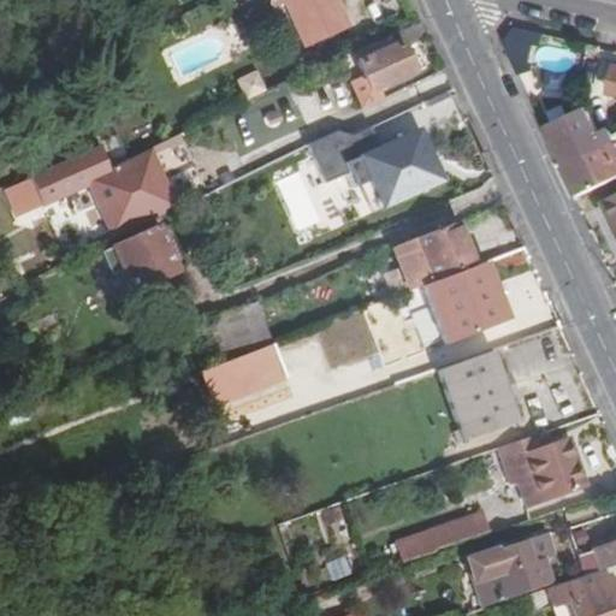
[(268,0),(272,7),(282,3),(296,33),(302,47),(344,27),(331,0),(268,0)]
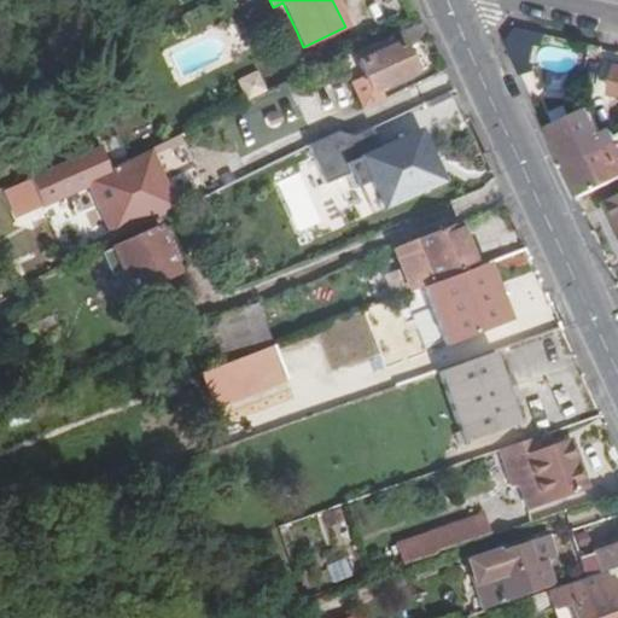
[(371,89),(412,70),(398,42),(357,62),(371,89)]
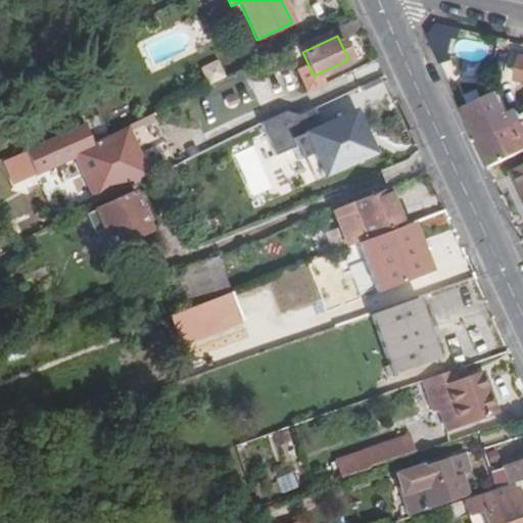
[(496,90),(461,106),(488,165),(522,149),(522,55),(519,54),(514,75),(522,77),(522,102),(507,110),(496,90)]
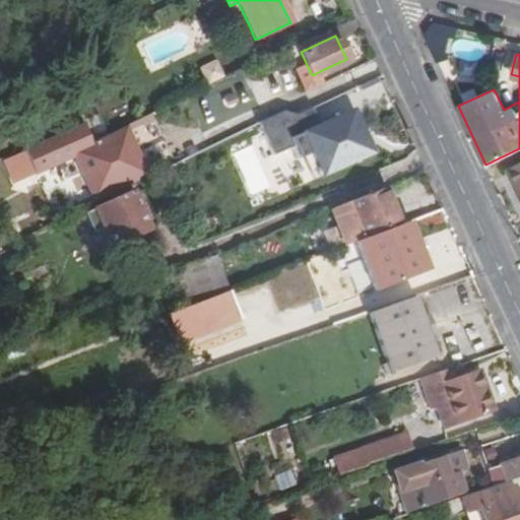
[(358,112),(293,135),(310,182),(375,158),(358,112)]
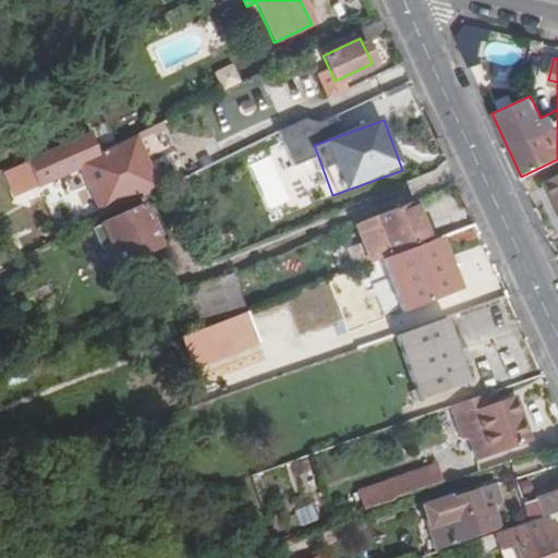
[(137,198),(157,191),(134,133),(97,150),(89,133),(28,159),(40,186),(82,168),(101,214),(137,198)]
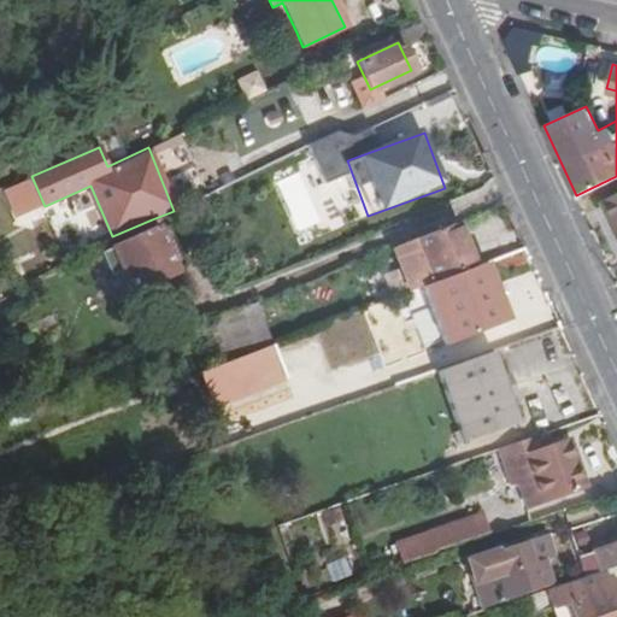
[(299,172),(276,180),(295,233),(317,224),(299,172)]
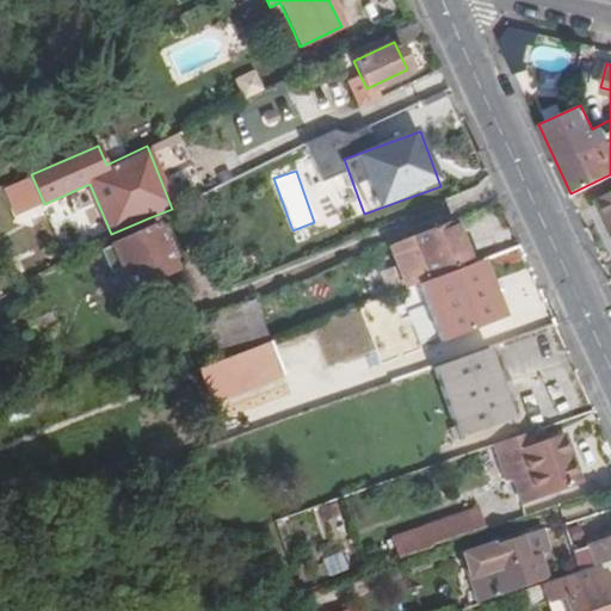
[(610,191),(599,197),(610,223),(610,191)]
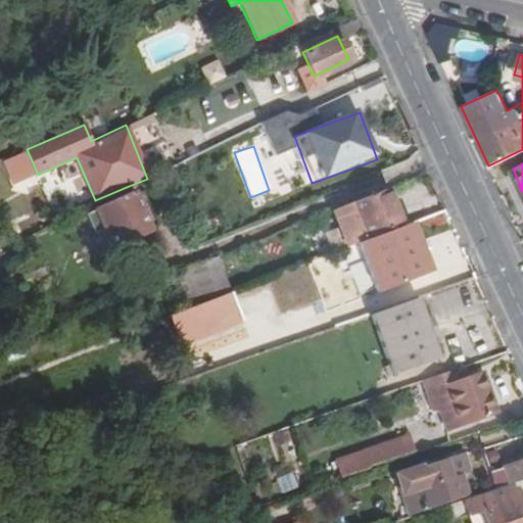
[(352,201),(386,188),(379,170),(345,183),(352,201)]
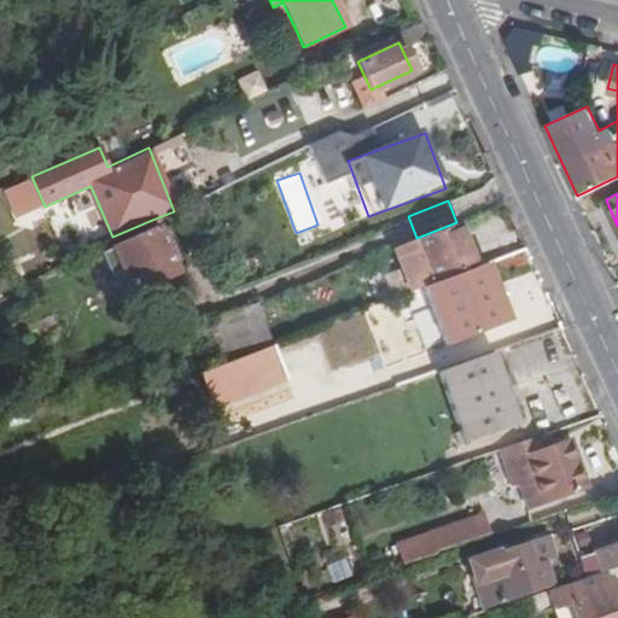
[(456,222),(417,238),(432,279),(472,262),(456,222)]
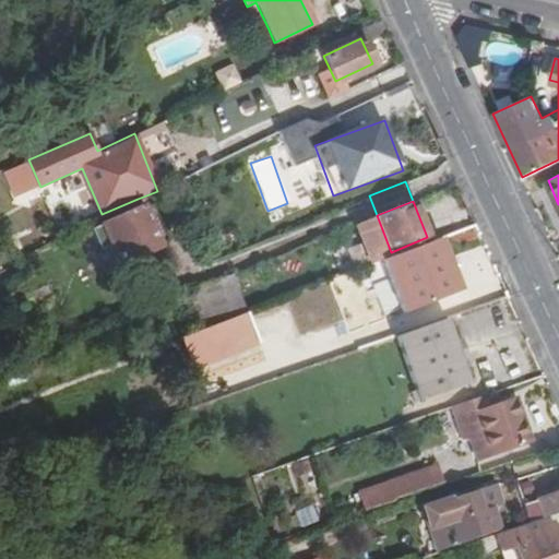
[(99,224),(107,245),(115,263),(158,246),(141,206),(99,224)]
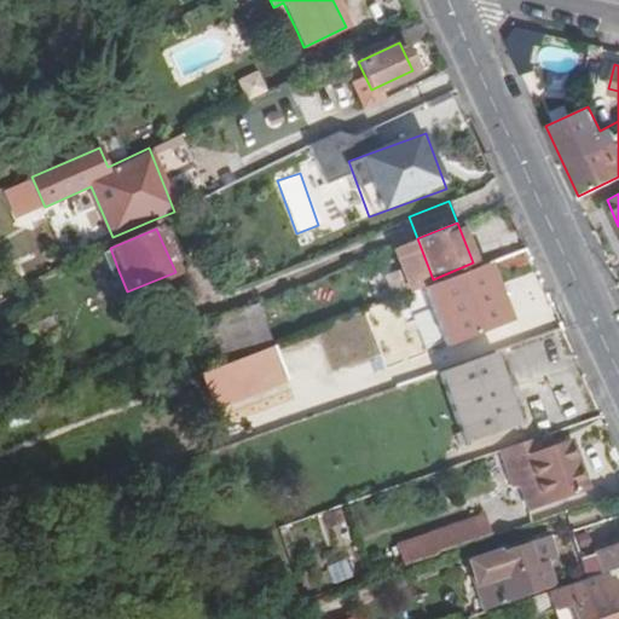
[(106,276),(119,271),(110,248),(97,253),(106,276)]
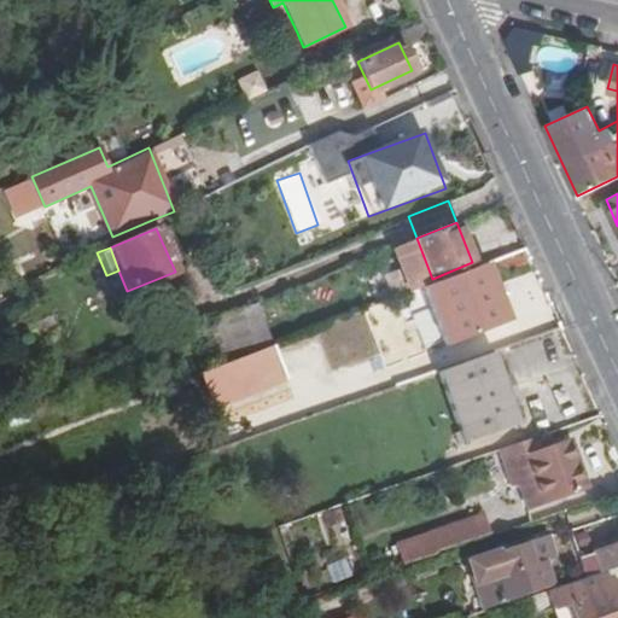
[(518,313),(497,256),(458,272),(477,326),(518,313)]
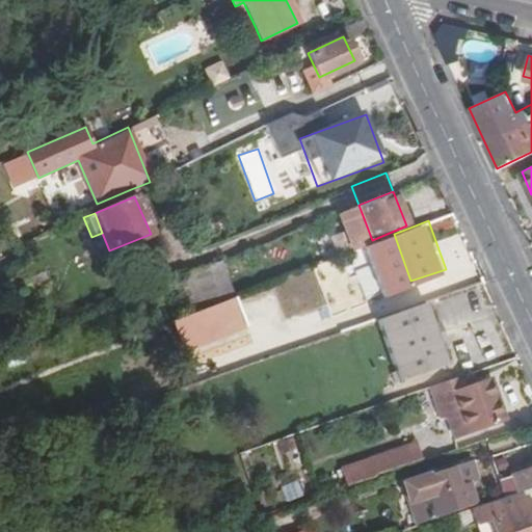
[(281,278),(266,242),(236,255),(250,290),(281,278)]
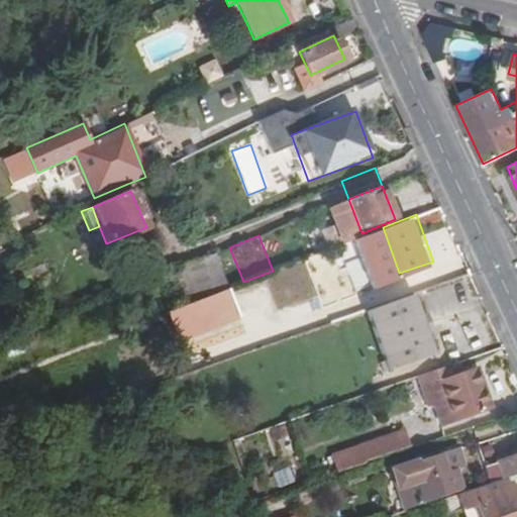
[(238,316),(228,288),(168,312),(179,339),(238,316)]
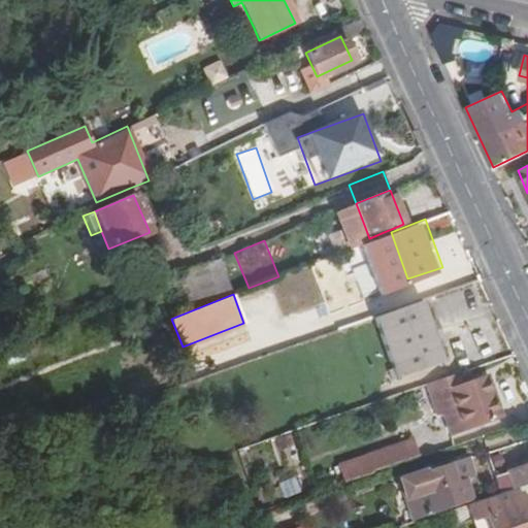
[(422,299),(373,317),(395,376),(443,359),(422,299)]
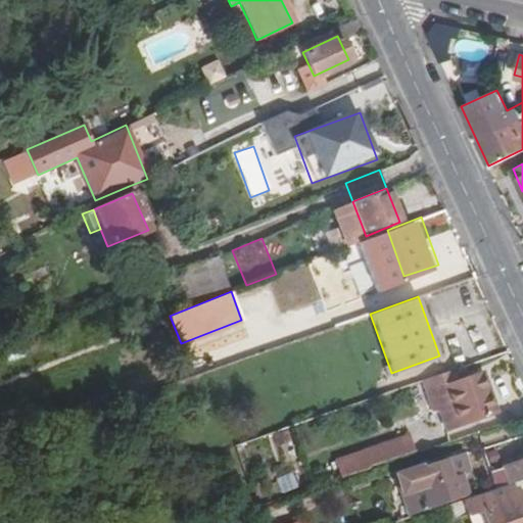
[(458,379),(454,367),(423,378),(433,406),(441,402),(442,407),(449,405),(456,424),(495,410),(482,371),(458,379)]
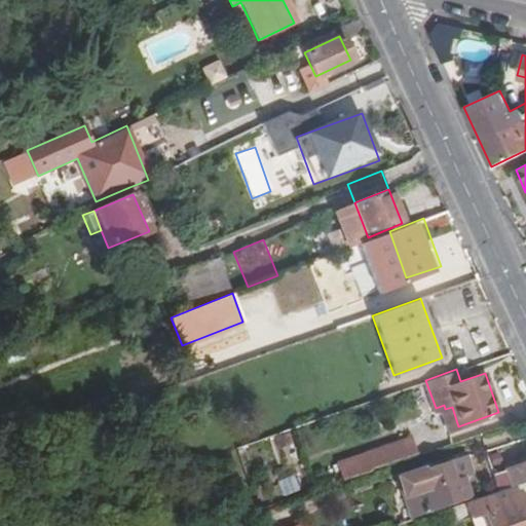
[(414,450),(408,434),(382,443),(387,459),(414,450)]
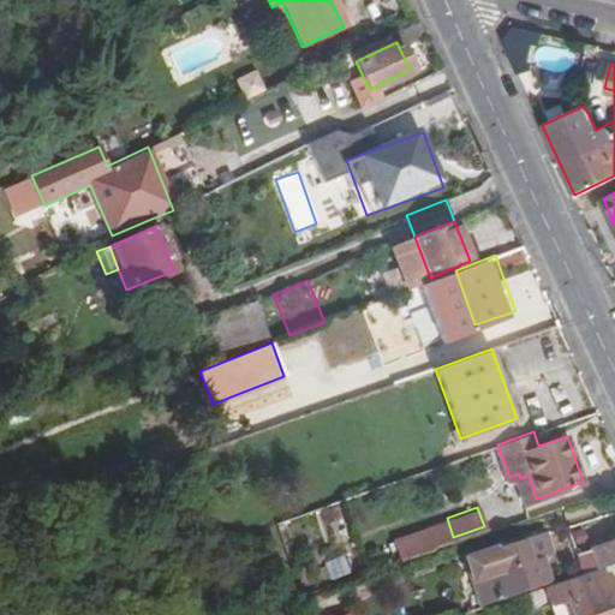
[(461,554),(476,603),(544,580),(535,553),(544,549),(538,529),(461,554)]
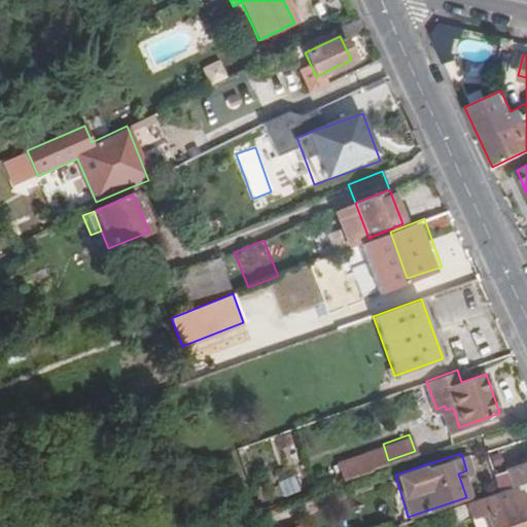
[(499,491),(515,486),(526,481),(526,461),(518,465),(519,466),(493,475),(499,491)]
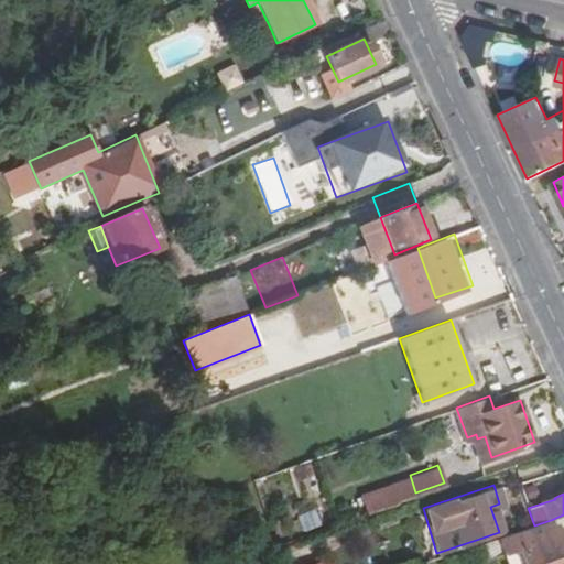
[(315,511),(297,517),(303,533),(321,527),(315,511)]
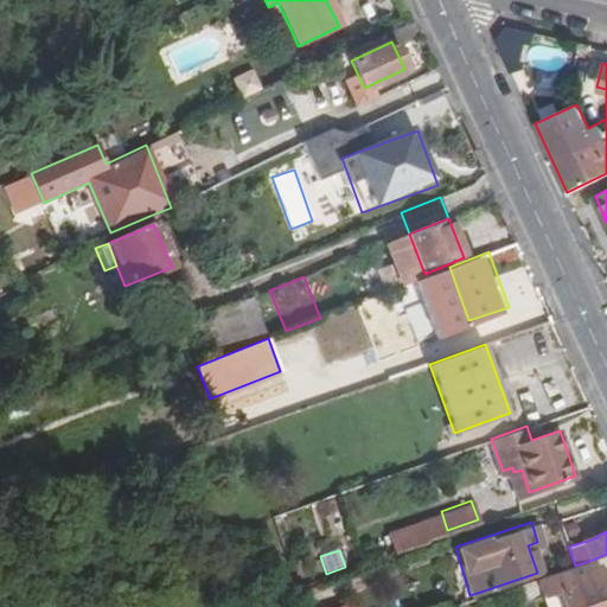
[(606,606),(606,590),(593,560),(575,566),(535,579),(543,596),(557,592),(563,606),(606,606)]
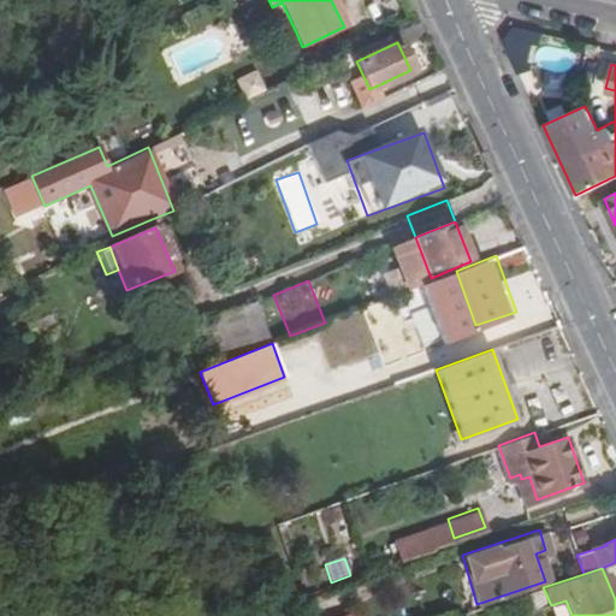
[(359,615),(356,605),(320,615),(359,615)]
